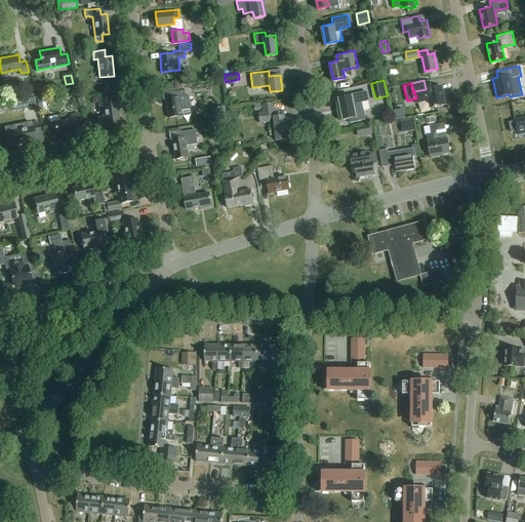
[(431,106),(444,103),(440,85),(426,88),(426,89),(414,91),(416,98),(429,95),(431,106)]
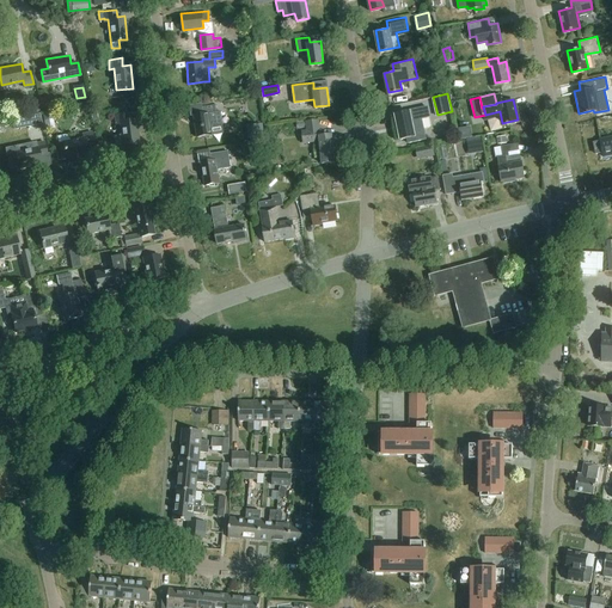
[(220,109),(216,110),(215,103),(202,105),(202,112),(193,114),(196,136),(210,134),(209,126),(222,123),(220,109)]
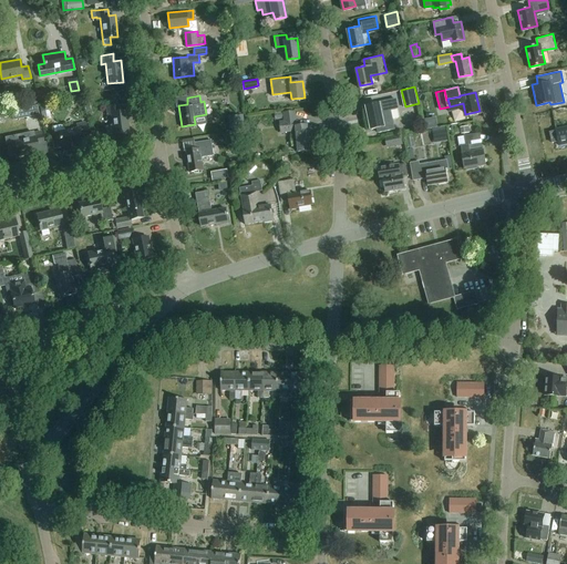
[(367,105),(364,106),(366,114),(368,114),(370,126),(377,125),(378,131),(394,127),(390,109),(398,106),(395,98),(379,101),(379,102),(367,105)]
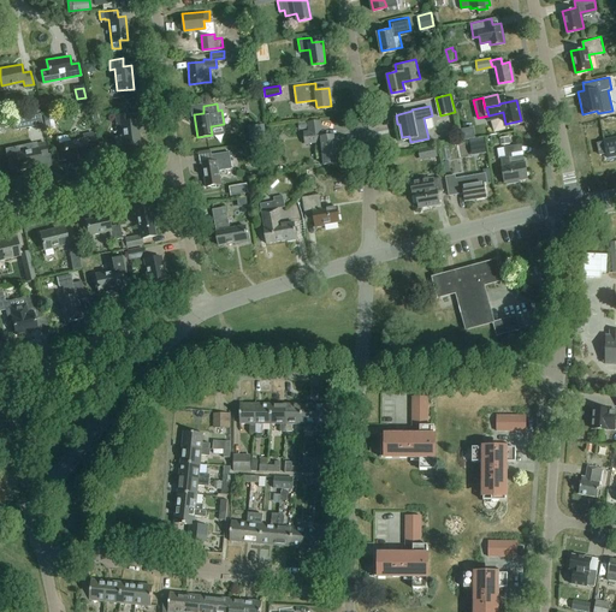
[(33,125),(42,123),(40,112),(30,114),(21,117),(23,126),(33,125)]
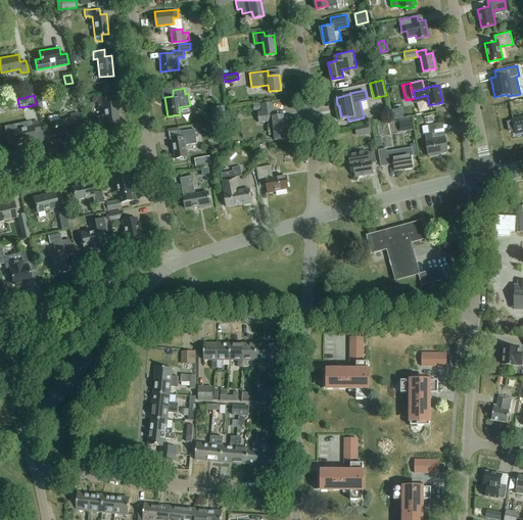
[(102,104),(103,113),(99,113),(97,116),(97,121),(100,123),(104,122),(104,123),(119,121),(115,101),(109,102),(108,95),(97,97),(98,105),(102,104)]
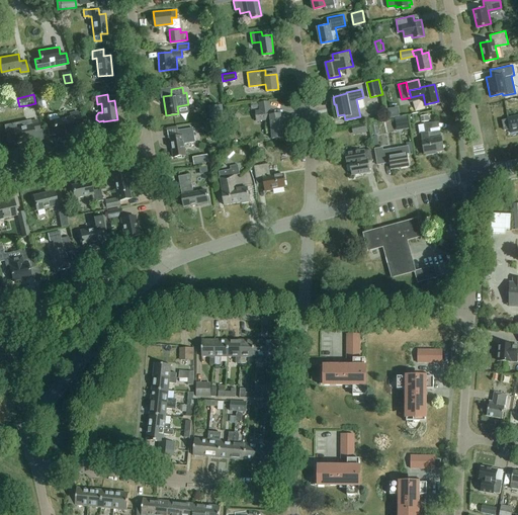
[(251,106),(259,105),(259,109),(255,109),(256,119),(270,118),(272,137),(283,136),(280,113),(272,113),(271,108),(270,108),(269,99),(258,101),(258,100),(251,101),(251,106)]
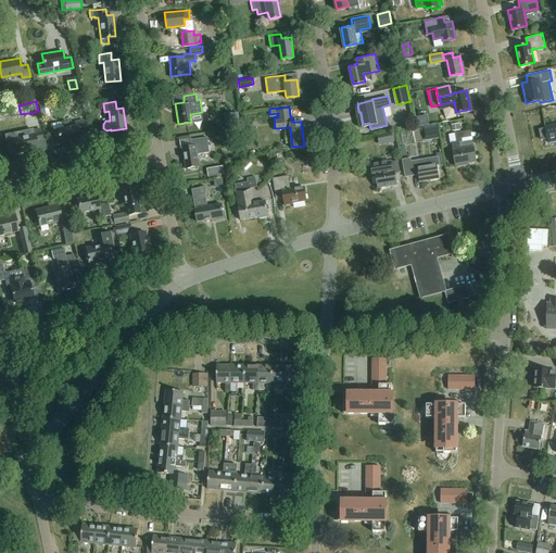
[(417,113),(417,123),(429,121),(428,112),(417,113)]
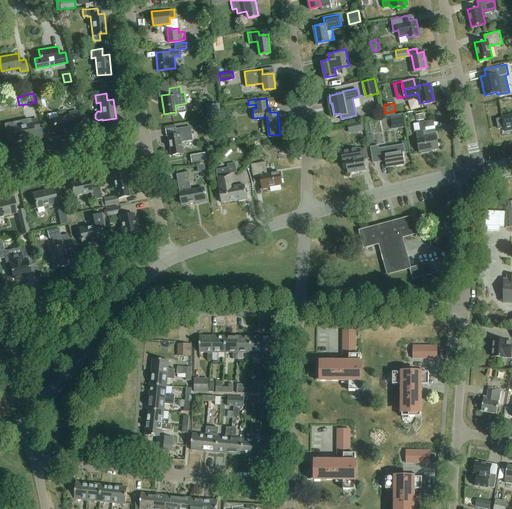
[(53,125),(47,126),(49,133),(55,132),(74,128),(72,121),(79,120),(76,109),(68,111),(69,114),(52,118),(53,125)]
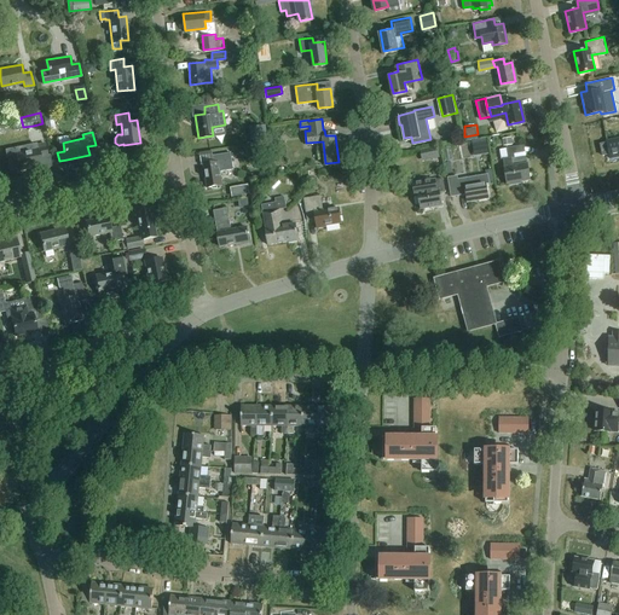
[(475,152),(490,150),(486,134),(473,137),(475,152)]
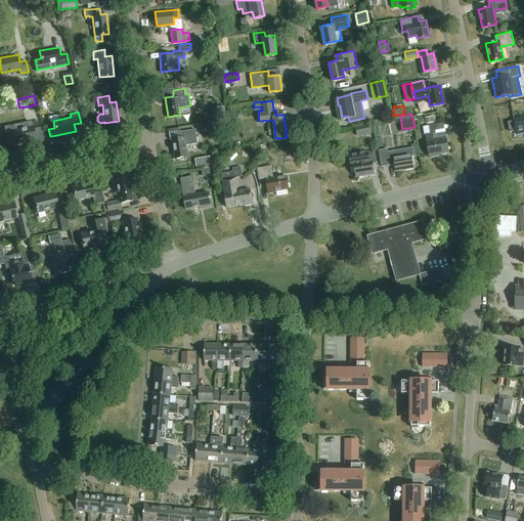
[(523,117),(522,118),(522,117),(514,119),(516,133),(523,131),(523,117)]
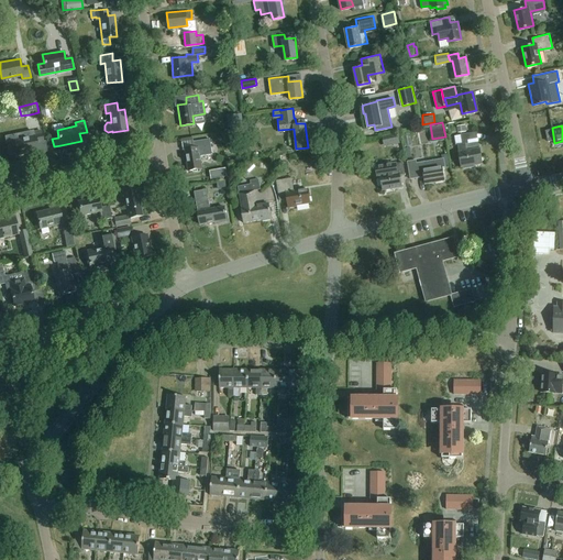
[(33,129),(4,135),(9,154),(17,152),(18,153),(26,151),(28,155),(39,153),(36,142),(43,141),(41,129),(33,130),(33,129)]
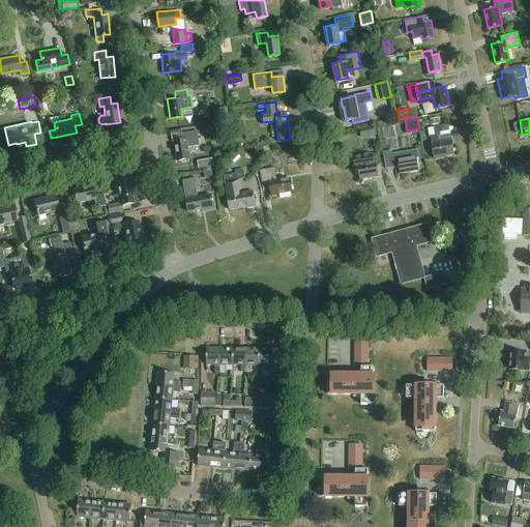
[(375,123),(366,124),(367,134),(376,133),(375,123)]
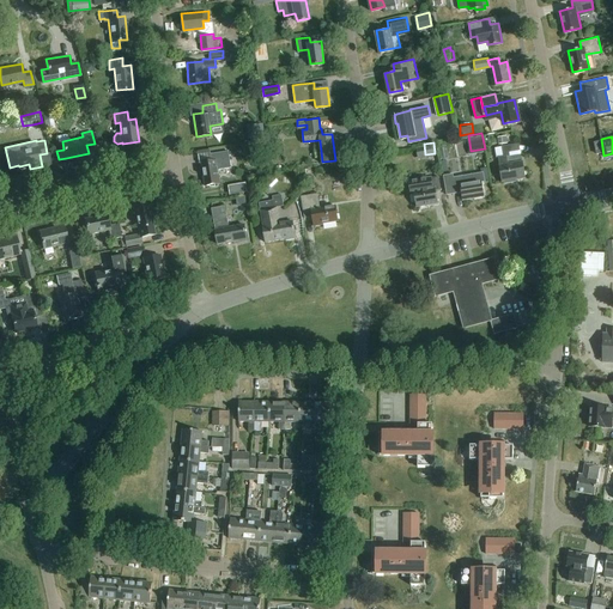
[(516,178),(525,176),(522,160),(521,160),(520,152),(509,154),(508,144),(501,145),(503,154),(498,156),(499,164),(502,181),(503,180),(504,182),(515,180),(516,178)]
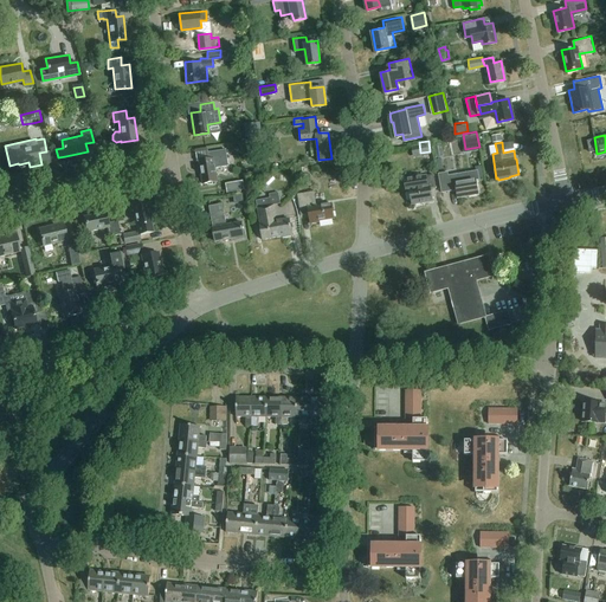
[(249,143),(245,151),(251,154),(255,147),(249,143)]
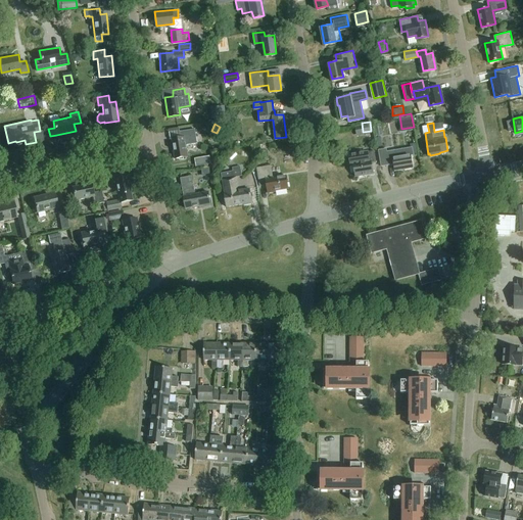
[(188,155),(186,143),(197,142),(195,128),(182,130),(183,136),(171,138),(174,157),(188,155)]
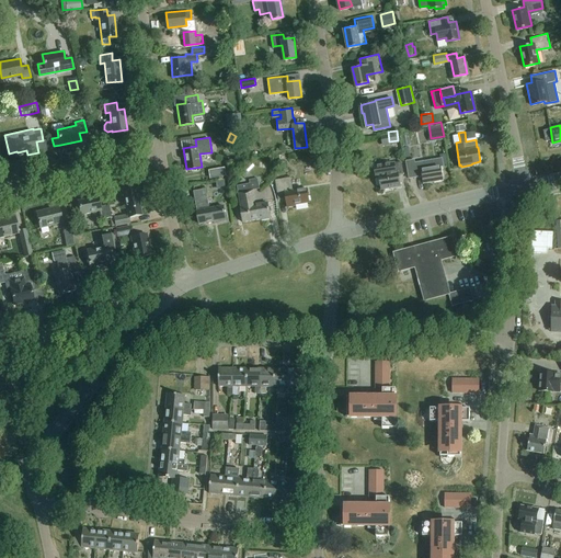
[(414,158),(405,159),(409,177),(418,175),(416,174),(422,173),(423,181),(443,178),(441,164),(444,164),(443,157),(423,160),(415,161),(414,158)]
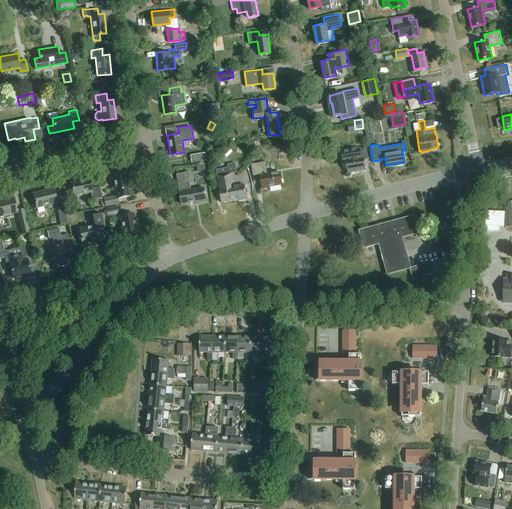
[(218,155),(222,159),(232,149),(228,145),(218,155)]
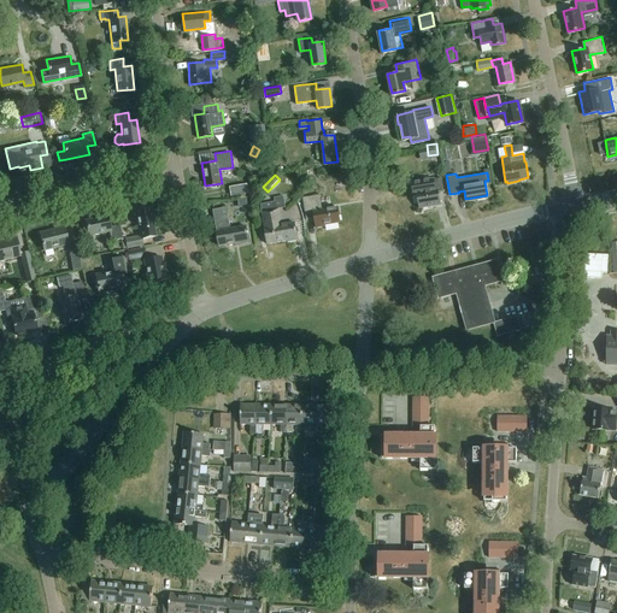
[(444,189),(441,176),(411,181),(413,194),(417,193),(419,206),(440,202),(438,190),(444,189)]
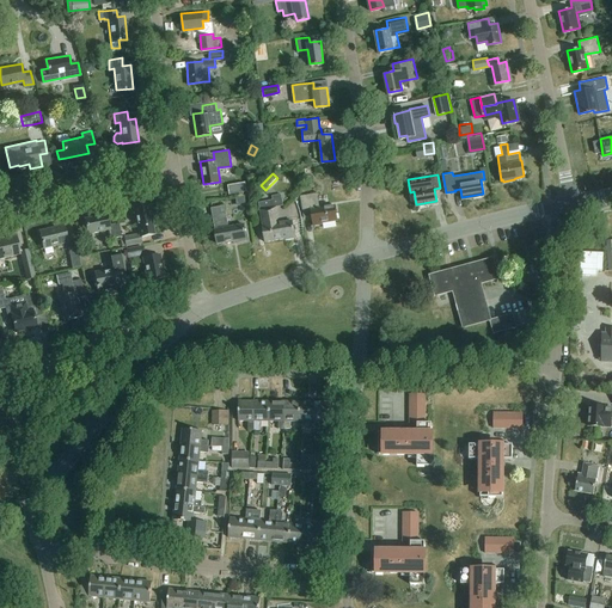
[(228,182),(230,191),(248,189),(246,179),(228,182)]
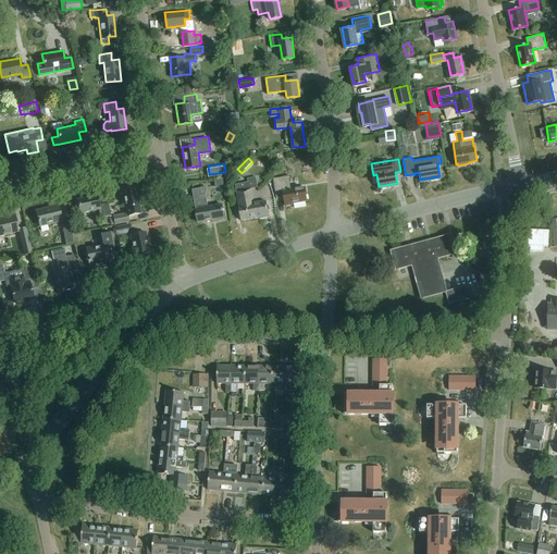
[(293,201),(307,199),(304,185),(289,187),(287,175),(273,177),(276,197),(284,196),(285,204),(293,202),(293,201)]
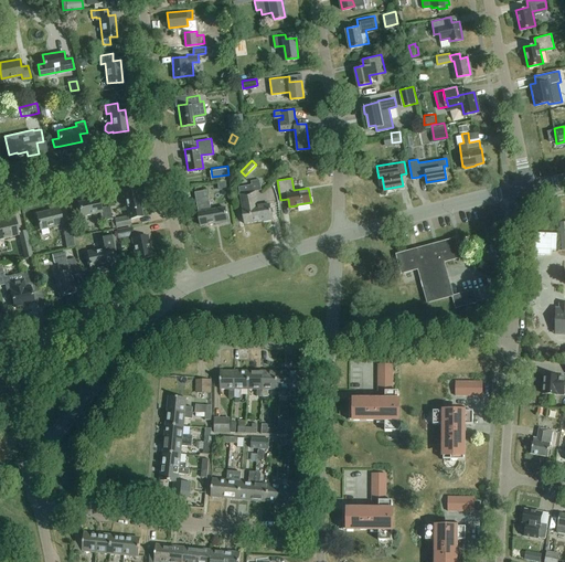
[(255,205),(252,190),(253,190),(252,182),(238,184),(242,208),(242,209),(238,209),(240,215),(243,214),(244,222),(273,216),(269,202),(255,205)]
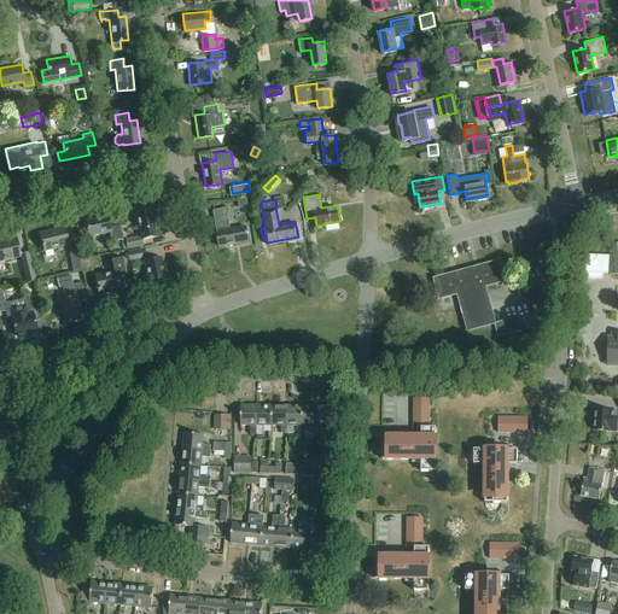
[(156,235),(153,227),(151,214),(152,214),(151,204),(134,208),(139,231),(140,234),(124,237),(124,238),(121,238),(123,246),(127,245),(127,247),(144,244),(143,238),(156,235)]
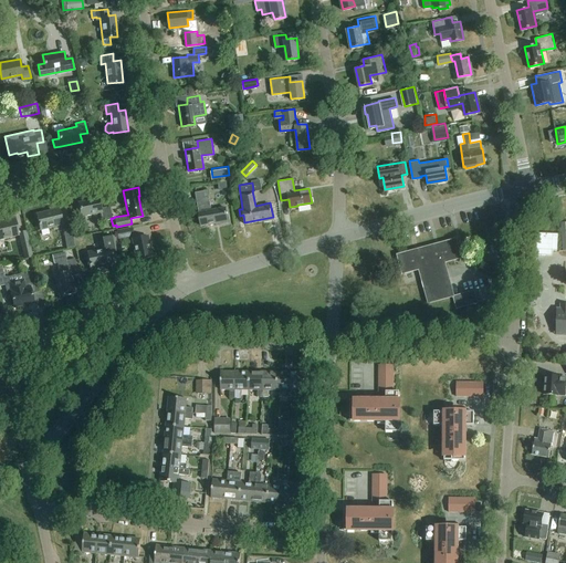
[(227,219),(224,206),(211,209),(207,189),(195,191),(198,211),(200,225),(220,220),(220,222),(227,221),(227,219)]
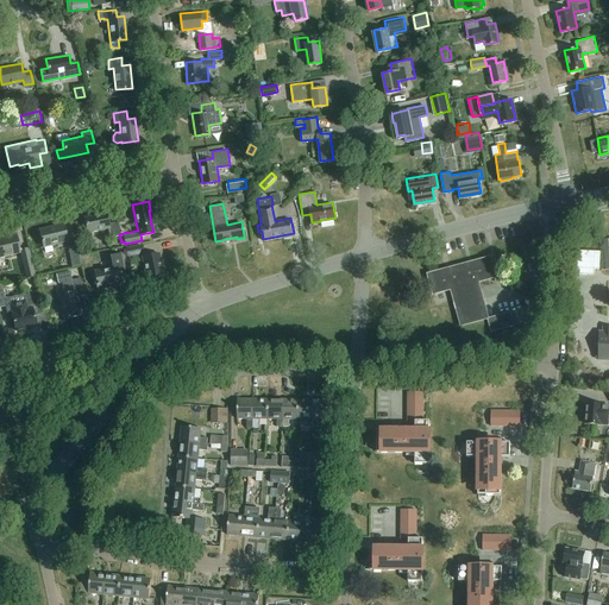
[(108,237),(120,234),(118,220),(108,221),(106,210),(96,212),(98,213),(83,215),(86,231),(107,227),(108,237)]
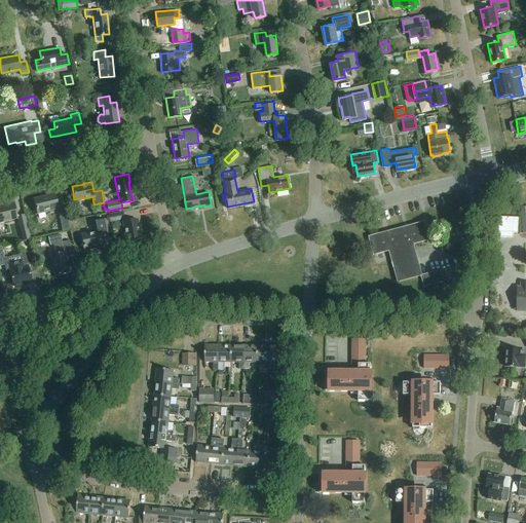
[(37,212),(58,207),(58,206),(53,189),(45,191),(46,194),(33,197),(37,212)]
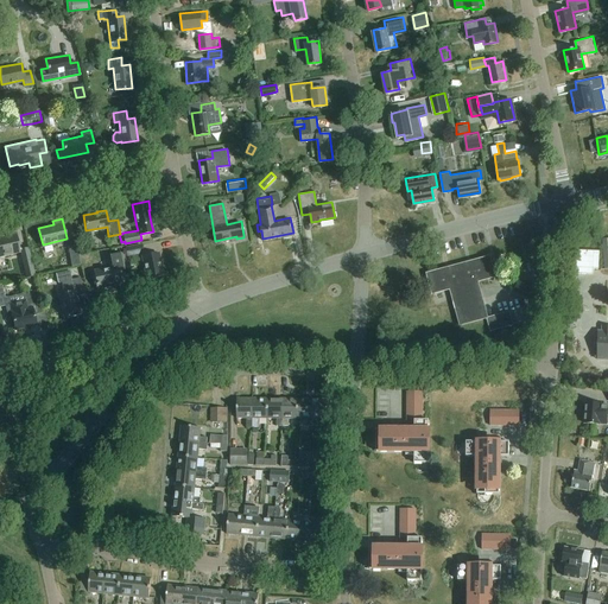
[(0,254),(19,250),(14,230),(5,233),(6,235),(0,236),(0,254)]
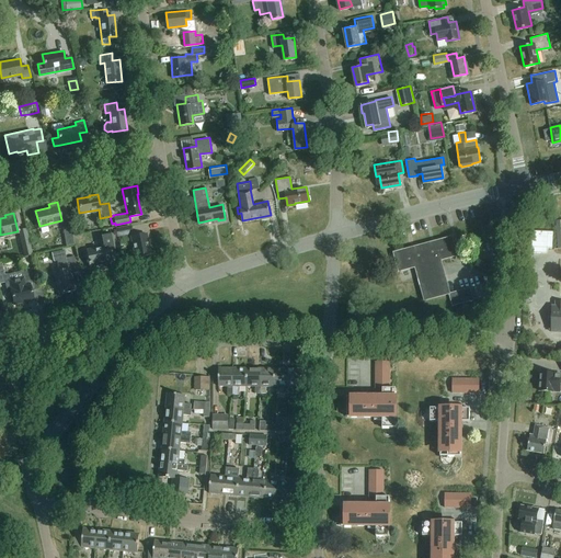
[(69,218),(61,219),(61,220),(66,245),(73,243),(69,218)]
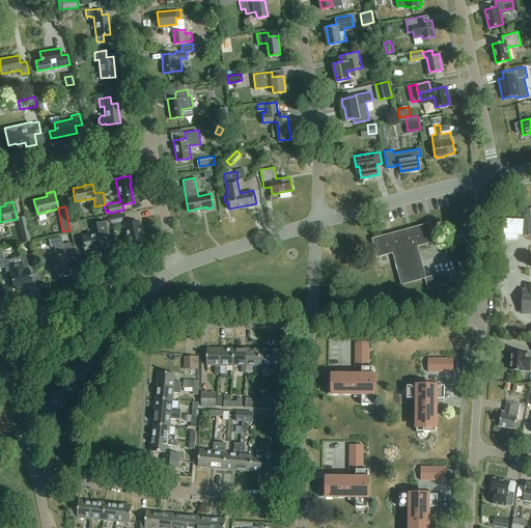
[(111,222),(126,219),(123,212),(109,215),(111,222)]
